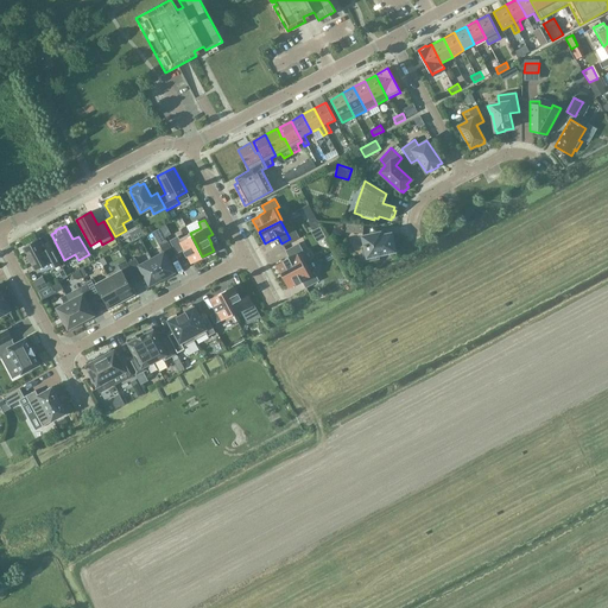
[(191,263),(202,257),(190,233),(179,239),(178,236),(170,241),(177,253),(183,249),(187,257),(188,257),(191,263)]
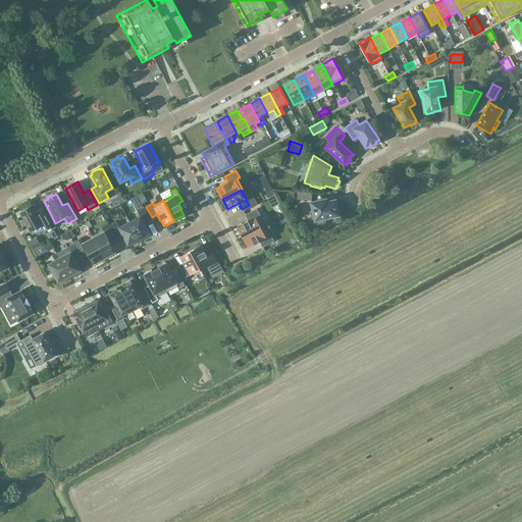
[(326,200),(312,203),(313,210),(312,210),(313,212),(314,214),(311,215),(313,224),(325,222),(324,218),(338,215),(337,213),(340,212),(337,203),(335,203),(335,201),(326,203),(326,200)]
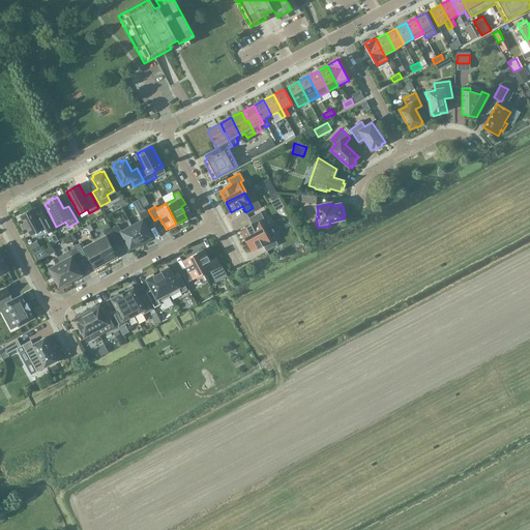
[(20,216),(30,235),(31,237),(45,230),(47,233),(53,230),(47,219),(40,223),(33,209),(20,216)]
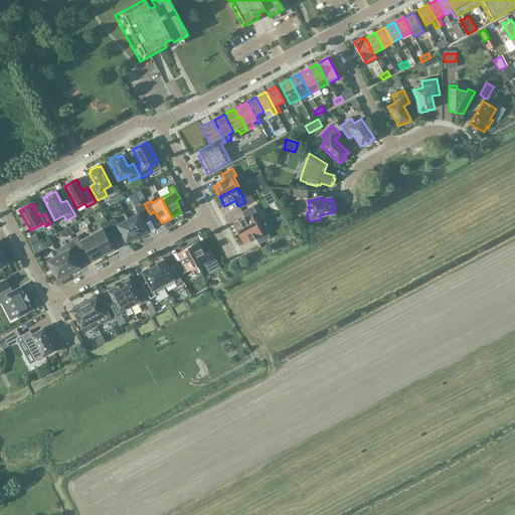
[(128,219),(138,237),(146,233),(145,231),(148,230),(142,219),(148,216),(142,204),(135,208),(139,213),(128,219)]
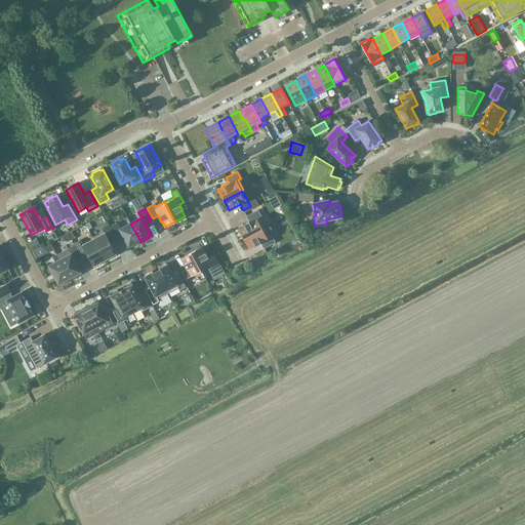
[(244,239),(265,228),(259,218),(261,217),(257,210),(247,216),(249,221),(244,225),(244,226),(238,229),(244,239)]
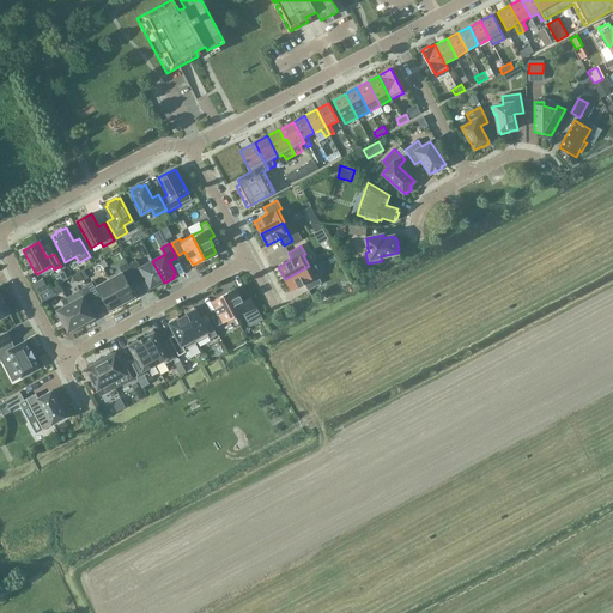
[(164,283),(152,261),(140,267),(137,261),(128,265),(134,277),(137,280),(144,275),(151,287),(153,286),(155,289),(164,283)]
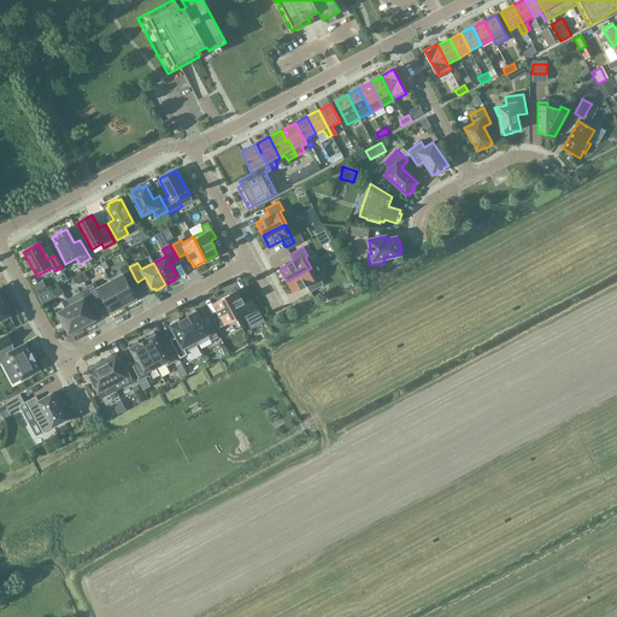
[(135,278),(129,266),(128,264),(119,269),(124,277),(111,283),(123,305),(127,303),(128,305),(139,299),(135,292),(134,293),(128,282),(135,278)]
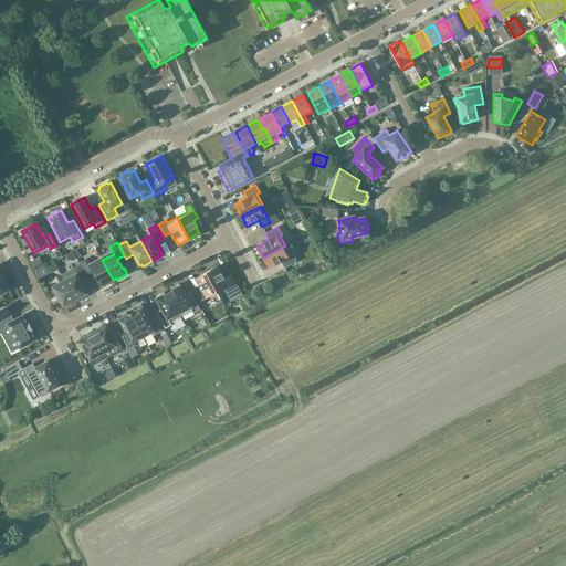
[(285,245),(263,258),(269,268),(275,264),(275,265),(282,262),(285,268),(296,262),(293,254),(291,255),(285,245)]
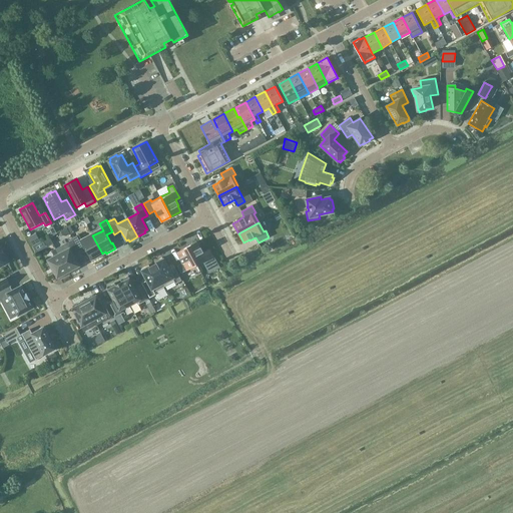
[(31,232),(24,235),(29,247),(36,245),(31,232)]
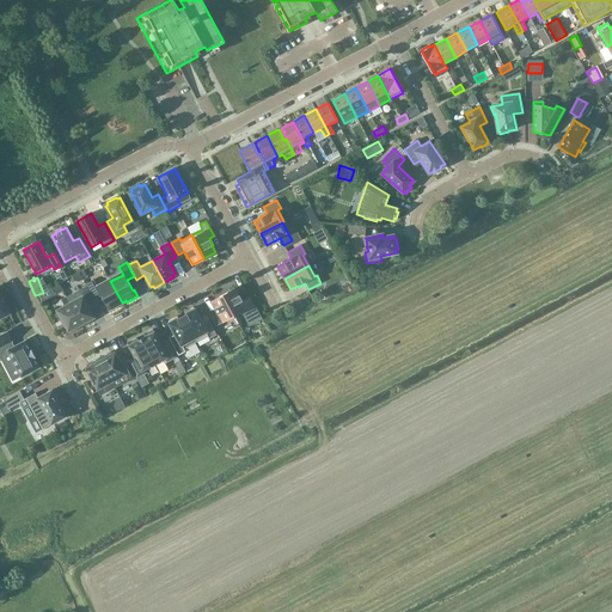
[(122,303),(110,281),(98,288),(93,280),(86,285),(87,286),(93,298),(101,294),(106,304),(105,305),(109,312),(120,306),(118,305),(122,303)]
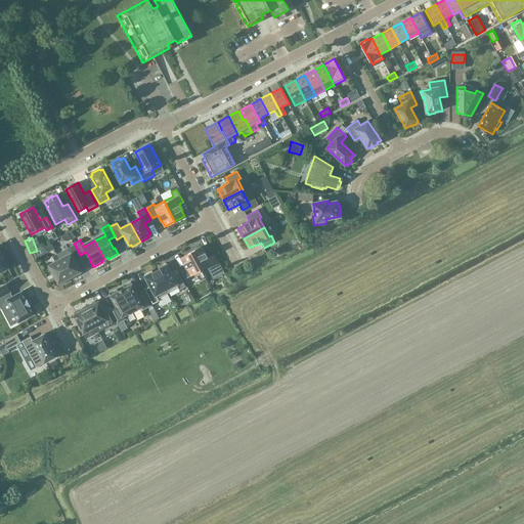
[(44,247),(46,251),(49,252),(54,249),(50,243),(44,247)]
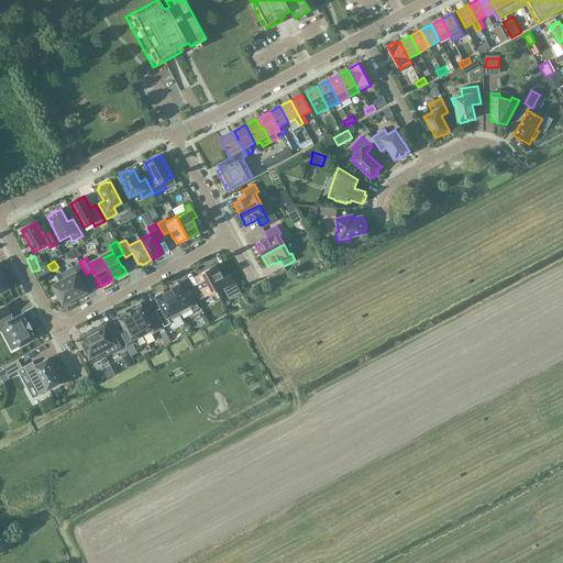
[(87,276),(86,274),(80,263),(73,267),(76,273),(65,278),(76,300),(86,295),(85,293),(87,291),(80,280),(87,276)]
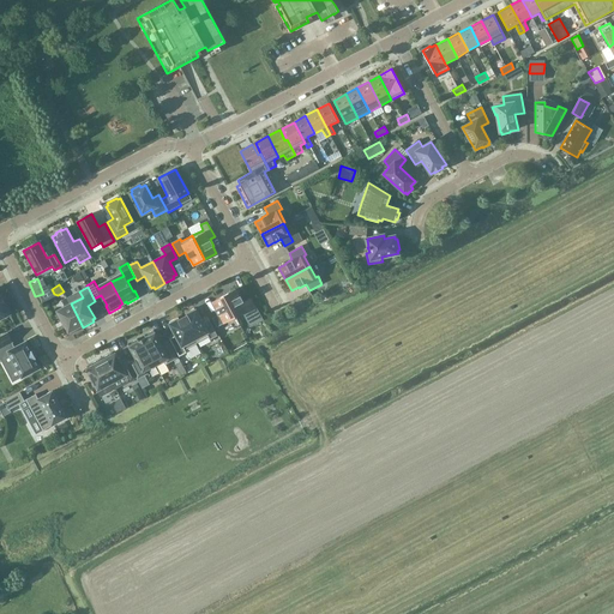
[(224,295),(235,317),(253,307),(248,300),(244,302),(240,295),(240,296),(235,289),(224,295)]
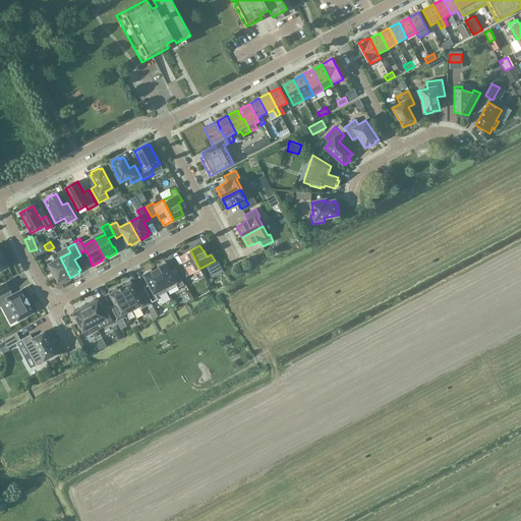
[(0,270),(9,266),(0,248),(0,270)]
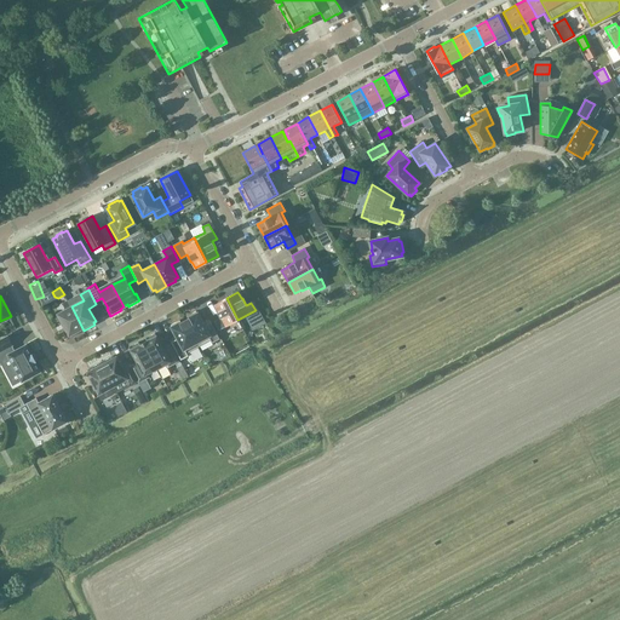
[(219,331),(237,320),(227,298),(214,305),(218,311),(217,313),(220,319),(214,322),(219,331)]
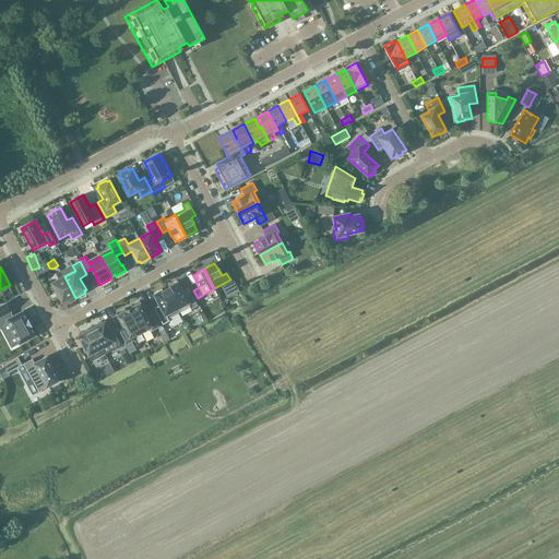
[(75,298),(64,276),(61,271),(56,274),(59,280),(52,283),(62,302),(64,301),(66,304),(75,298)]
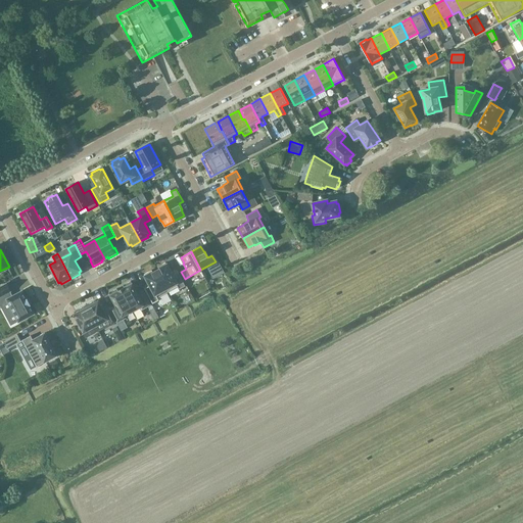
[(155,271),(168,292),(178,287),(179,289),(185,286),(177,271),(172,274),(165,263),(157,267),(158,269),(155,271)]
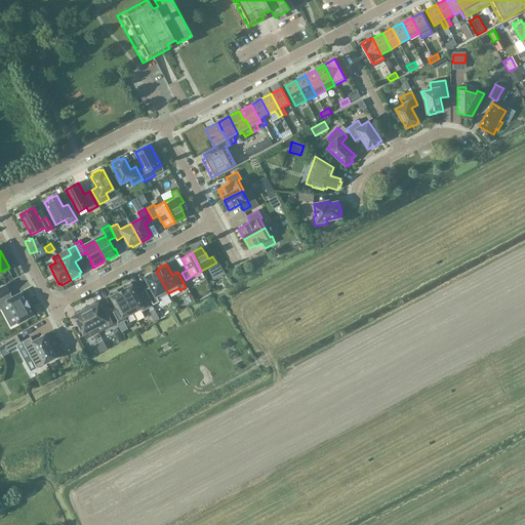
[(168,293),(156,272),(153,273),(152,271),(145,275),(151,286),(145,289),(153,305),(159,301),(158,299),(168,293)]
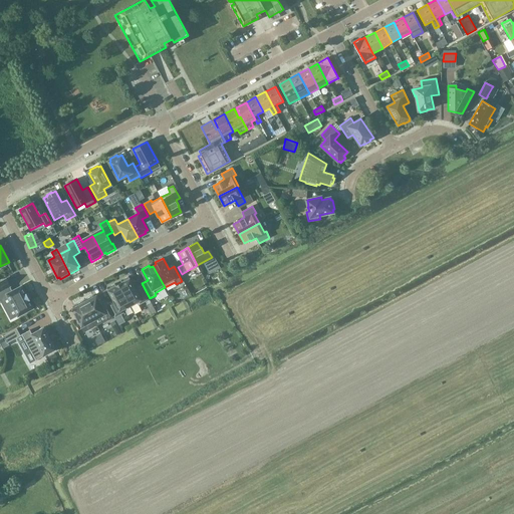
[(118,284),(131,305),(139,301),(140,304),(148,299),(141,286),(136,289),(129,276),(120,280),(121,283),(118,284)]
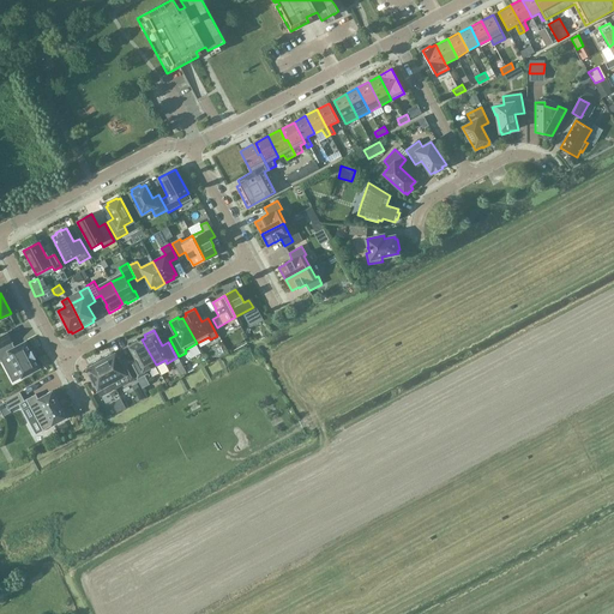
[(31,351),(25,342),(13,348),(11,343),(12,342),(7,333),(0,336),(0,356),(1,360),(10,356),(22,378),(40,368),(35,359),(36,359),(31,351)]
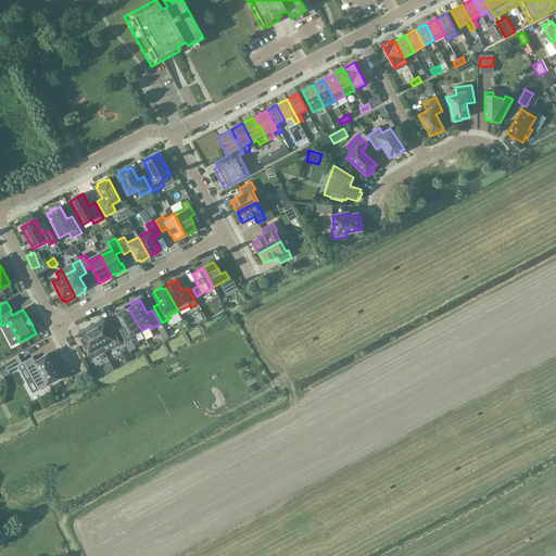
[(141,330),(128,307),(126,310),(124,306),(115,312),(123,326),(118,328),(126,342),(133,339),(131,336),(141,330)]
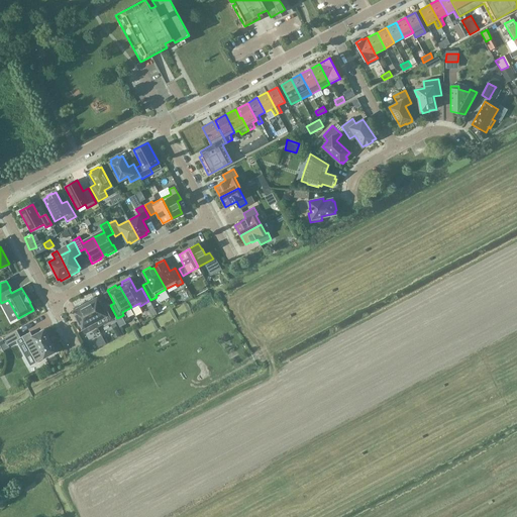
[(84,302),(97,327),(114,318),(106,303),(101,305),(97,298),(95,299),(94,297),(84,302)]
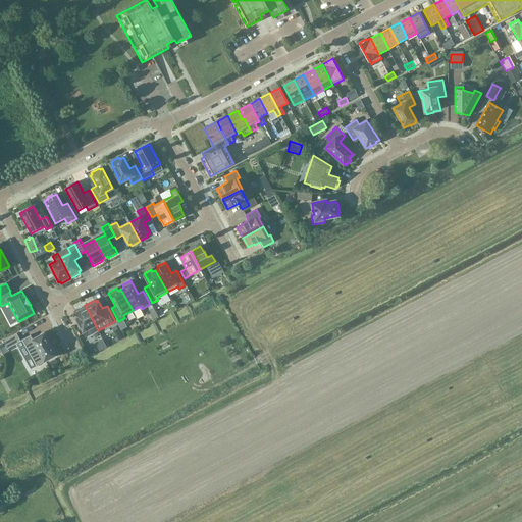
[(87,336),(98,330),(85,305),(74,311),(75,313),(73,314),(87,336)]
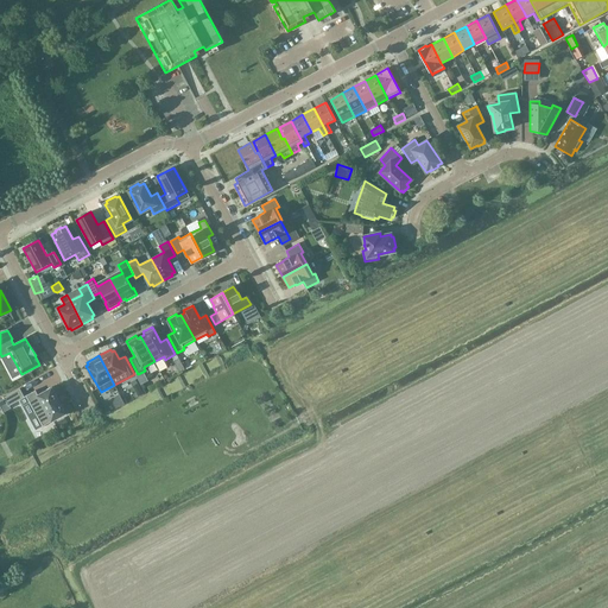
[(36,391),(26,396),(43,426),(67,413),(51,387),(38,394),(36,391)]
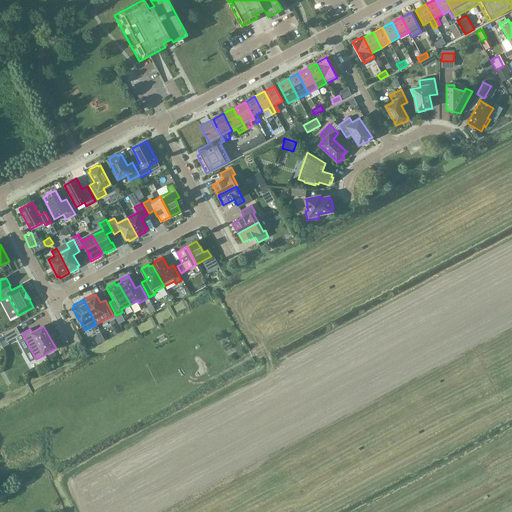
[(17,327),(3,334),(7,342),(21,334),(17,327)]
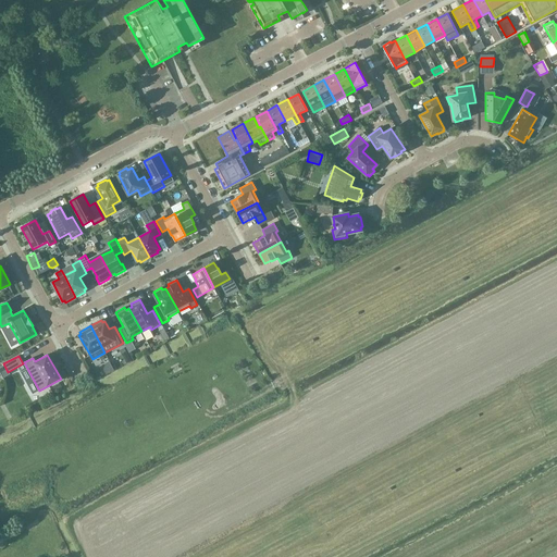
[(97,370),(91,372),(96,380),(101,378),(97,370)]
